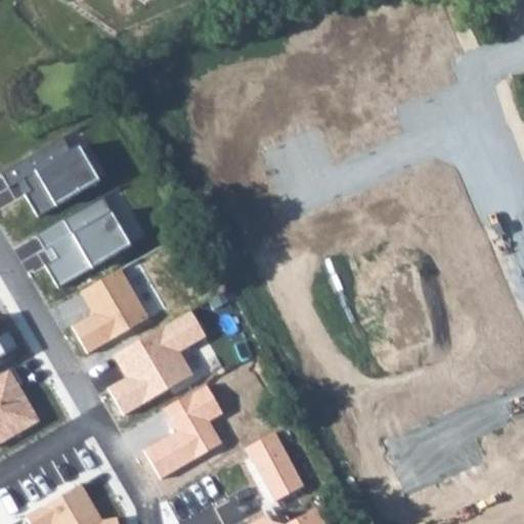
[(61,139),(3,174),(10,186),(24,178),(32,192),(26,195),(38,217),(99,182),(78,146),(69,151),(61,139)]
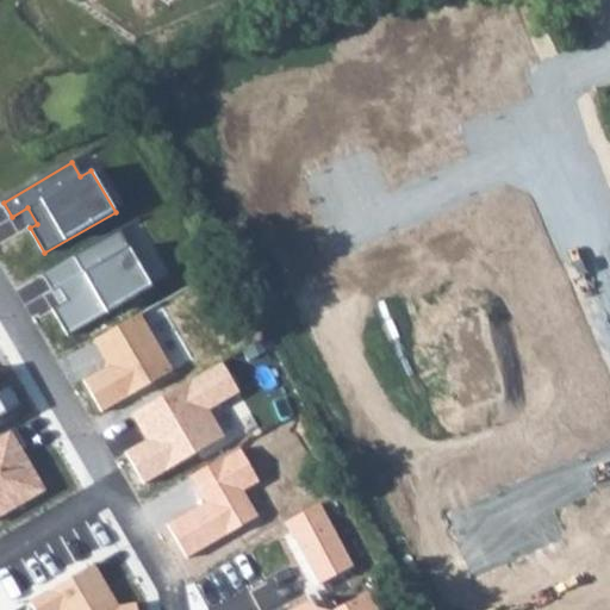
[(120,230),(45,272),(54,288),(58,287),(66,302),(51,310),(66,336),(153,288),(120,230)]
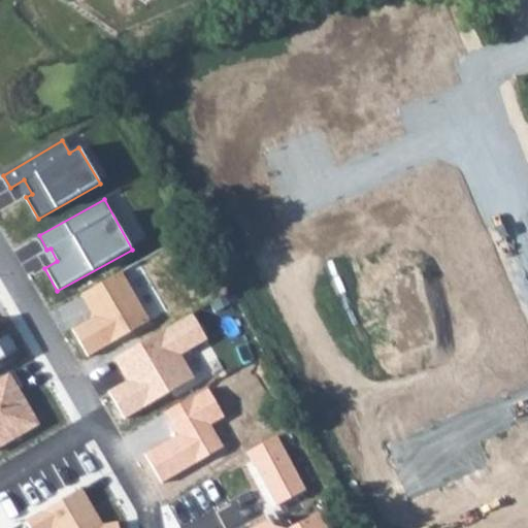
[(123,273),(81,295),(94,318),(72,329),(88,357),(150,323),(123,273)]
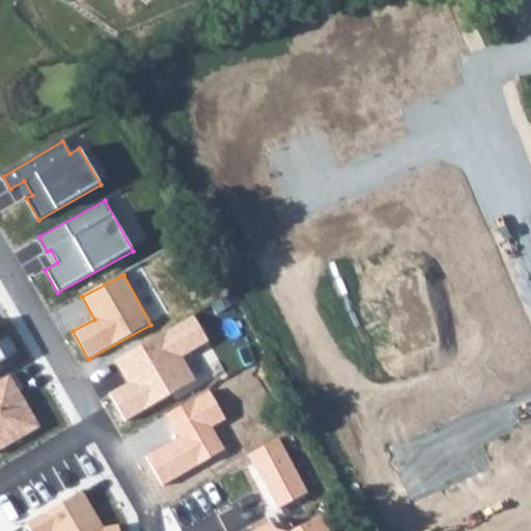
[(193,313),(114,360),(128,384),(110,395),(124,420),(195,378),(183,358),(210,342),(193,313)]
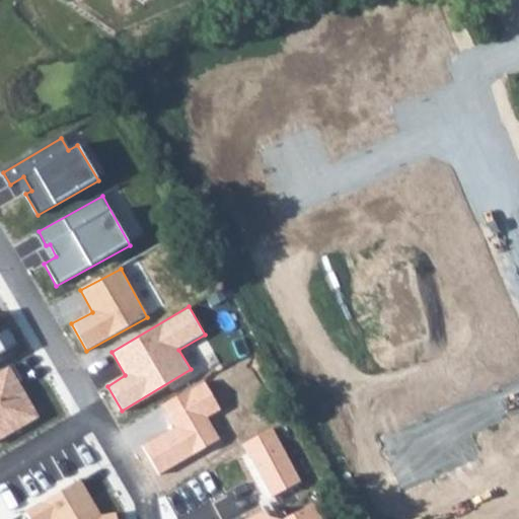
[(13,365),(0,372),(0,439),(39,419),(18,381),(20,380),(13,365)]
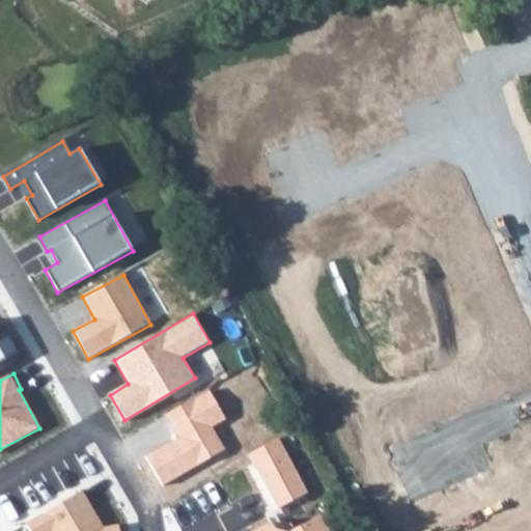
[(205,389),(161,414),(175,441),(143,458),(161,488),(225,452),(211,426),(223,419),(205,389)]
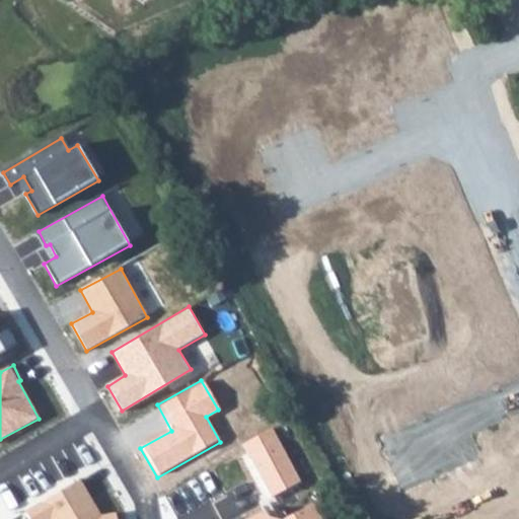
[(274,428),(243,443),(270,497),(300,482),(274,428)]
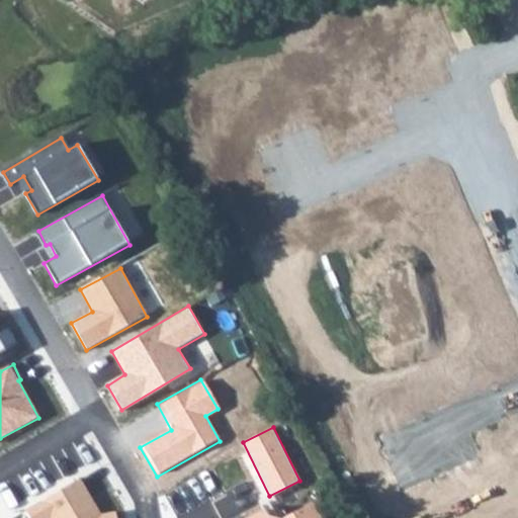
[(80,480),(26,512),(29,517),(117,517),(116,511),(101,514),(80,480)]
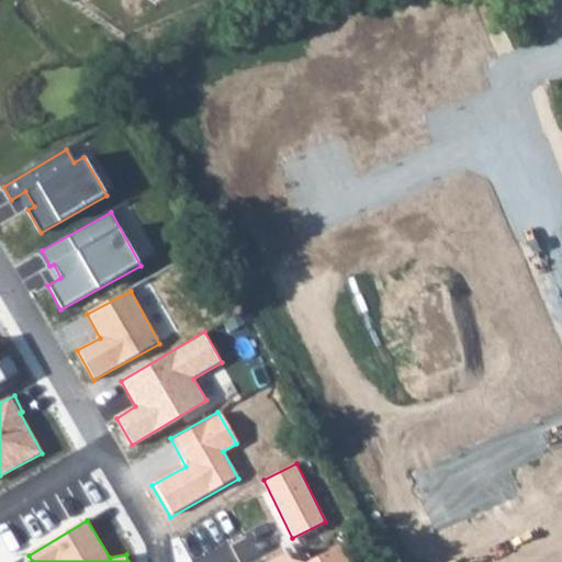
[(346,561),(339,547),(310,561),(288,561),(283,554),(269,561),(346,561)]
